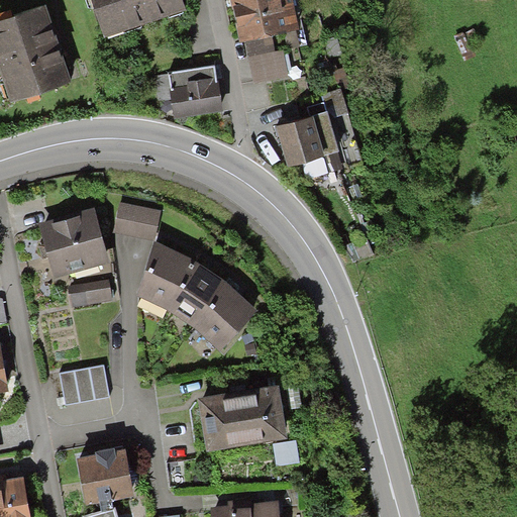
[(181,0),(92,0),(106,40),(186,15),(181,0)]
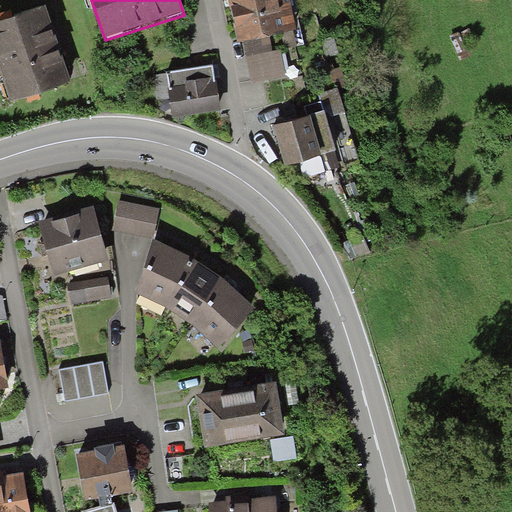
[(228,0),(239,45),(243,44),(269,39),(297,32),(290,0),(228,0)]
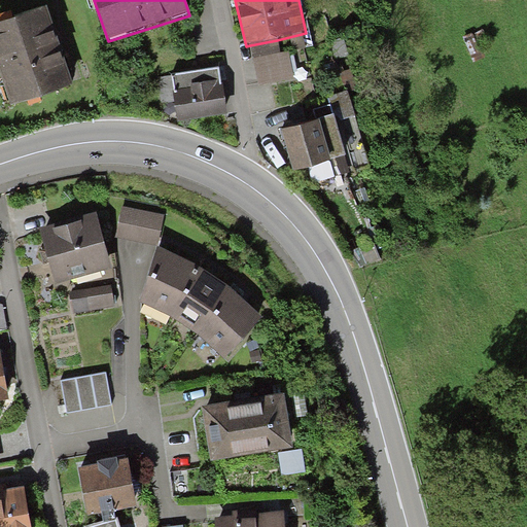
[(46,8),(0,23),(0,73),(11,107),(72,88),(46,8)]
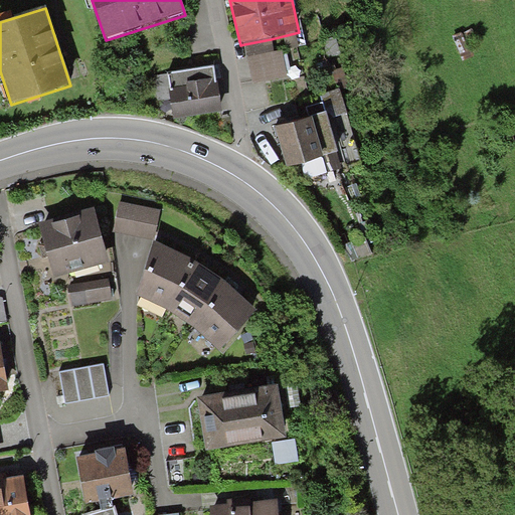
[(271,39),(244,44),(252,86),(288,78),(282,50),(274,52),(271,39)]
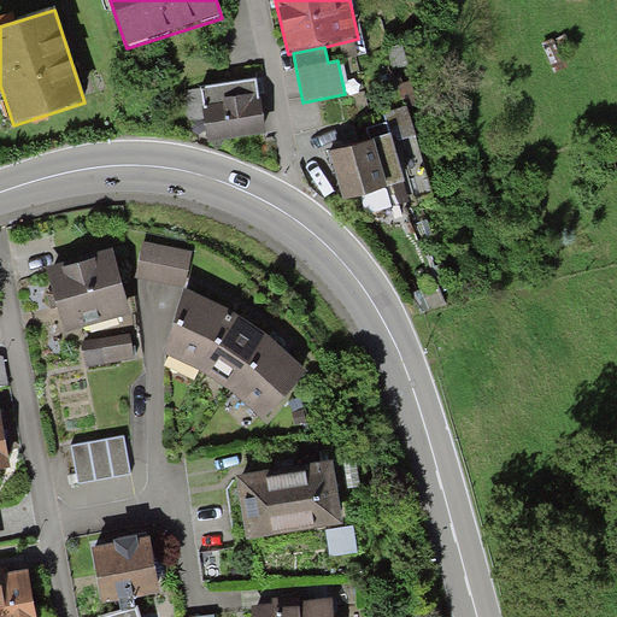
[(259,80),(186,92),(191,123),(203,121),(207,145),(268,135),(259,80)]
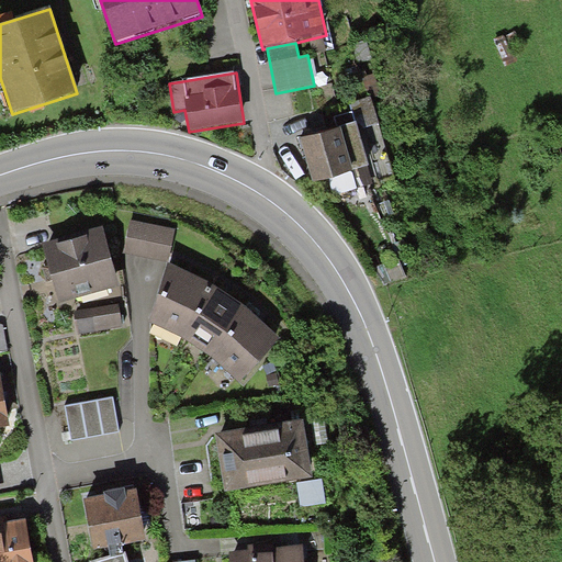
[(370,98),(350,104),(356,122),(358,130),(378,124),(370,98)]
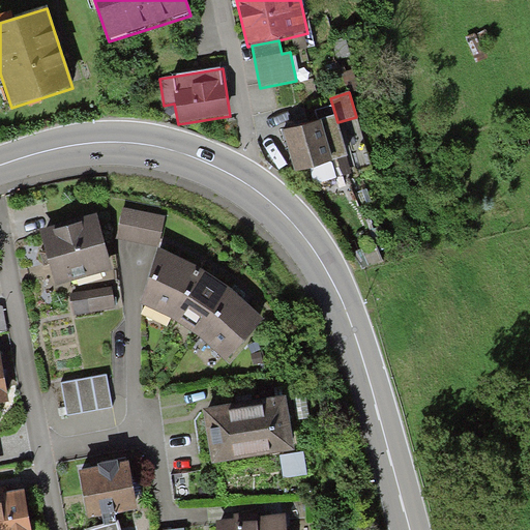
[(335,115),(283,130),(294,174),(312,169),(316,183),(352,173),(337,122),(335,115)]
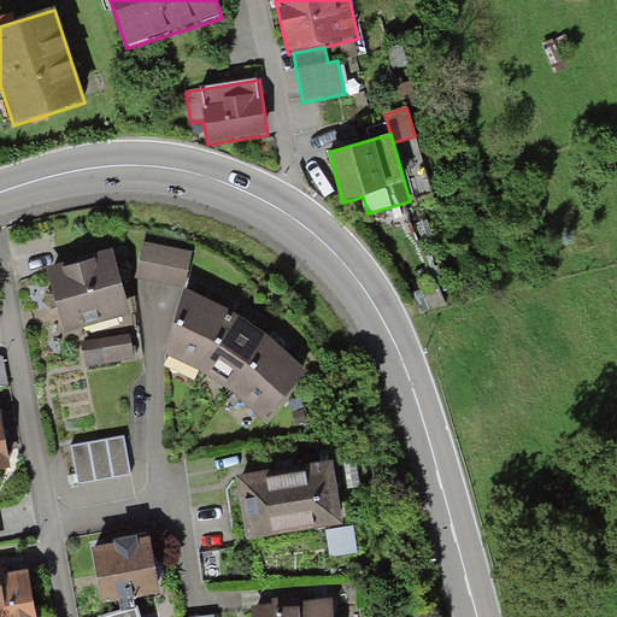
[(192,252),(145,242),(137,276),(184,287),(192,252)]
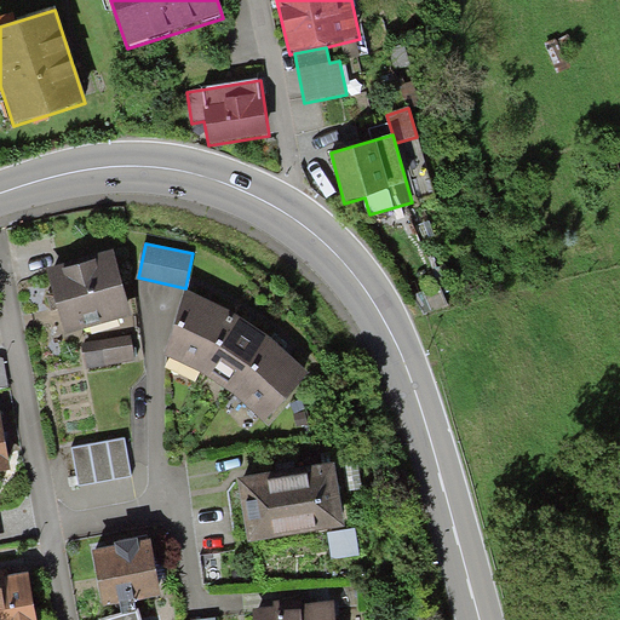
[(49,268),(65,334),(133,316),(118,251),(49,268)]
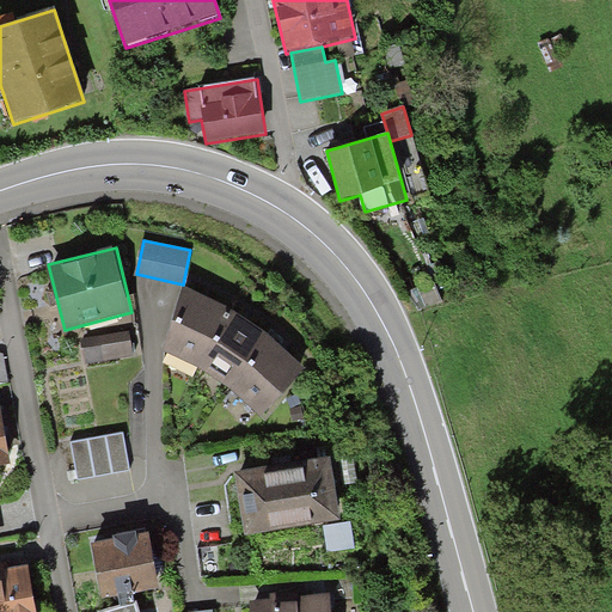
[(196,366),(234,308),(184,286),(163,349),(196,366)]
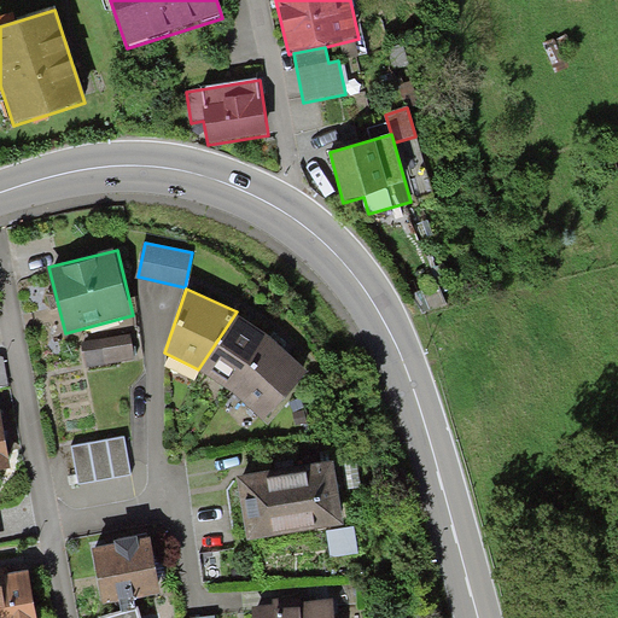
[(237,312),(198,369),(220,380),(233,391),(277,337),(260,322),(237,312)]
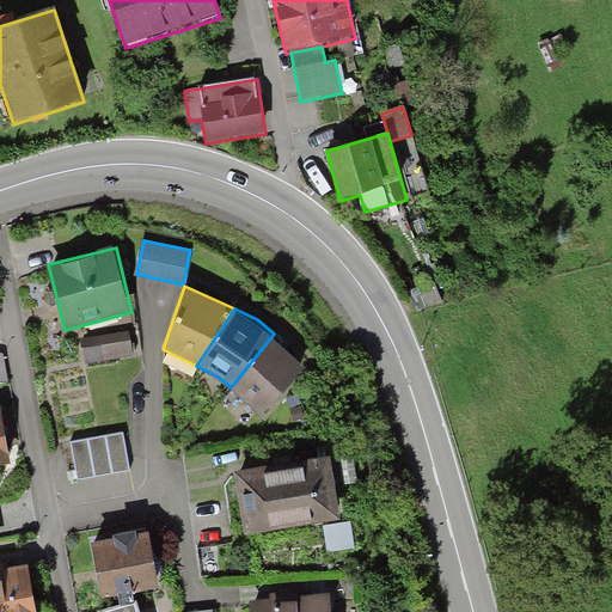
[(129,331),(83,341),(87,363),(134,354),(129,331)]
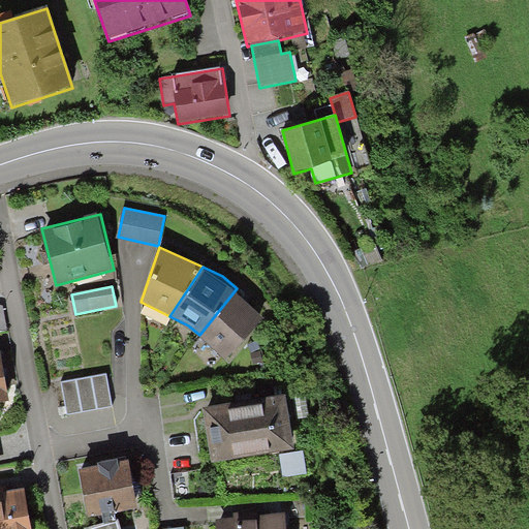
[(266,314),(237,288),(199,335),(225,354),(266,314)]
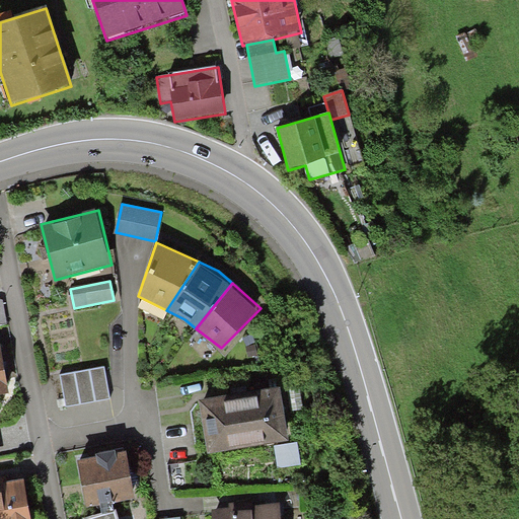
[(1,341),(0,341),(0,393),(9,393),(1,341)]
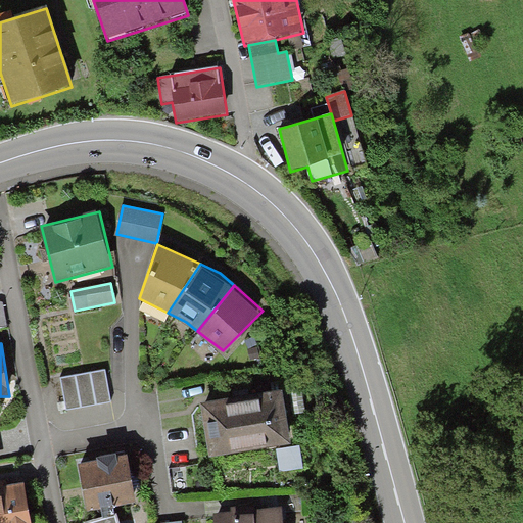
[(104,370),(60,379),(66,409),(110,400),(104,370)]
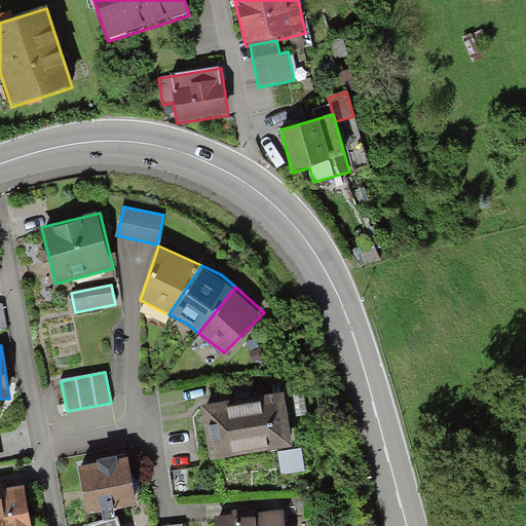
[(284,392),(200,405),(209,458),(292,446),(284,392)]
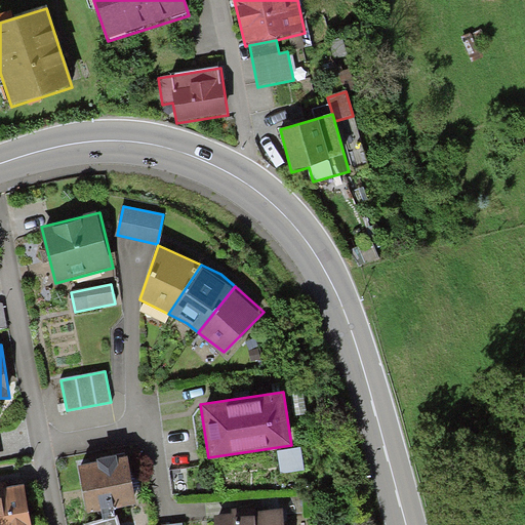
[(78,465),(87,513),(102,510),(114,508),(137,503),(129,455),(78,465)]
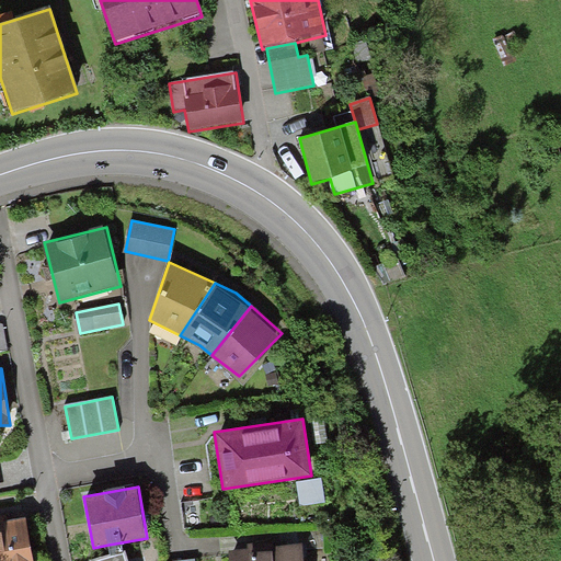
[(0,560),(34,560),(26,518),(0,523),(0,560)]
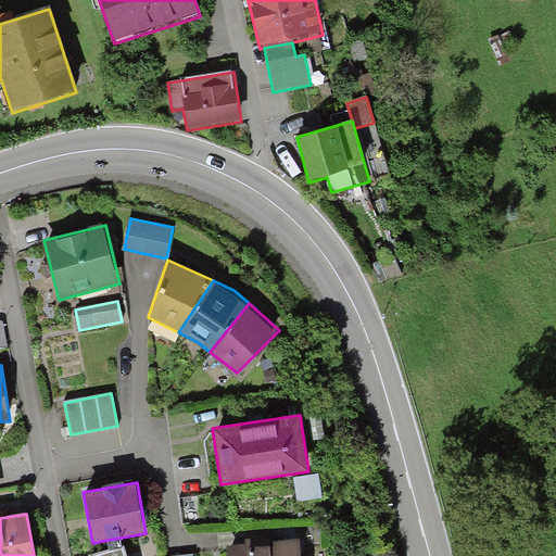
[(121,538),(108,540),(109,550),(89,555),(126,555),(124,545),(122,545),(121,538)]
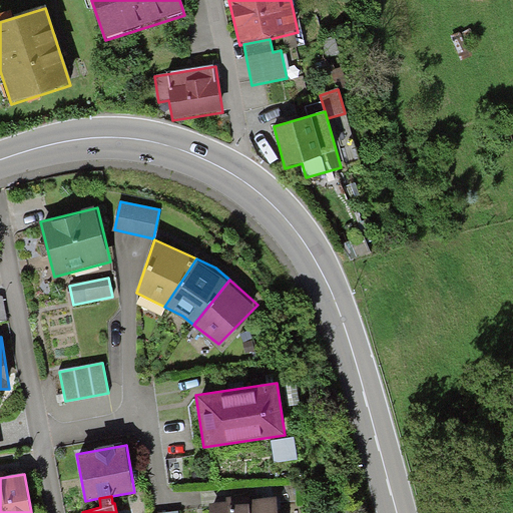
[(279,512),(278,497),(209,502),(210,512),(279,512)]
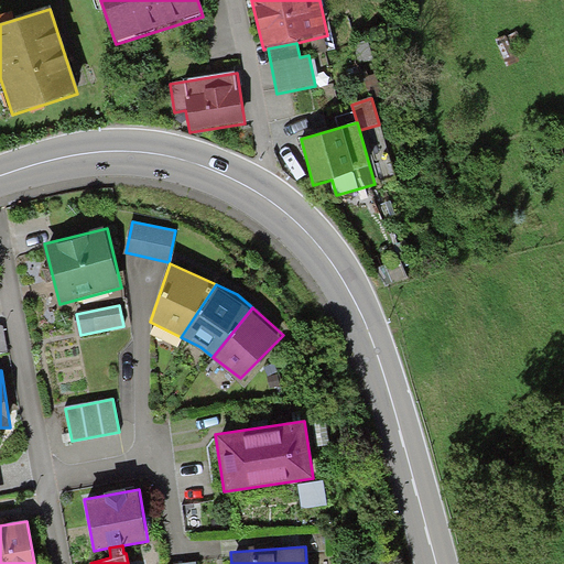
All buildings are outlined.
